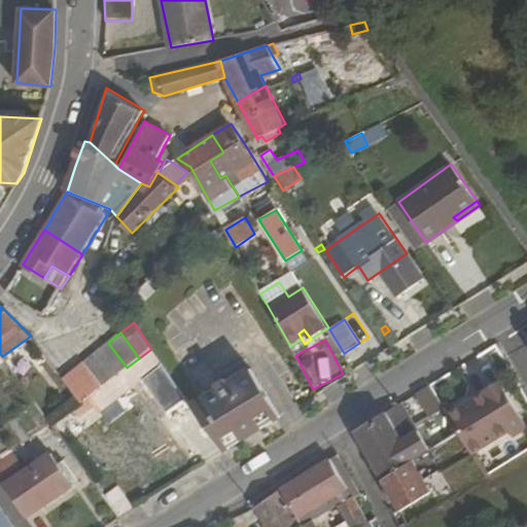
[(114,377),(127,367),(108,343),(96,352),(114,377)]
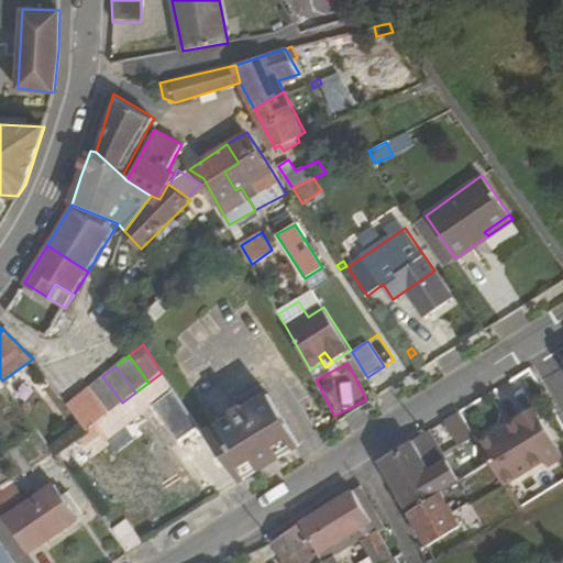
[(527,372),(511,381),(529,411),(537,407),(534,403),(542,398),(527,372)]
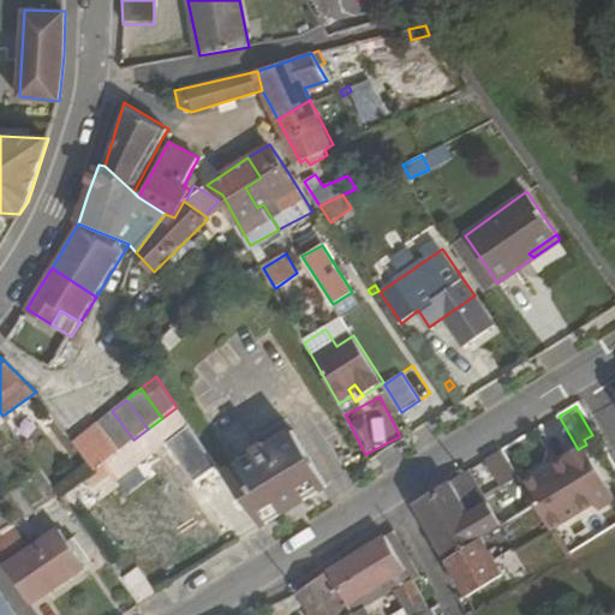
[(133,440),(120,449),(94,470),(85,476),(94,485),(112,472),(118,481),(190,425),(177,407),(162,418),(148,429),(133,440)]
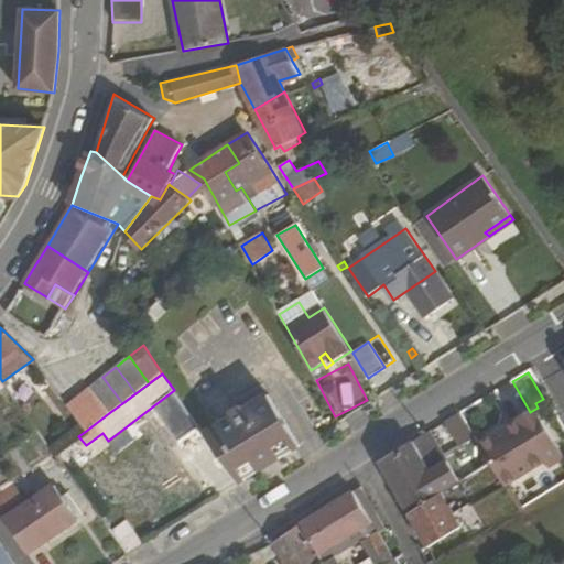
[(110,412),(122,403),(102,377),(90,386),(110,412)]
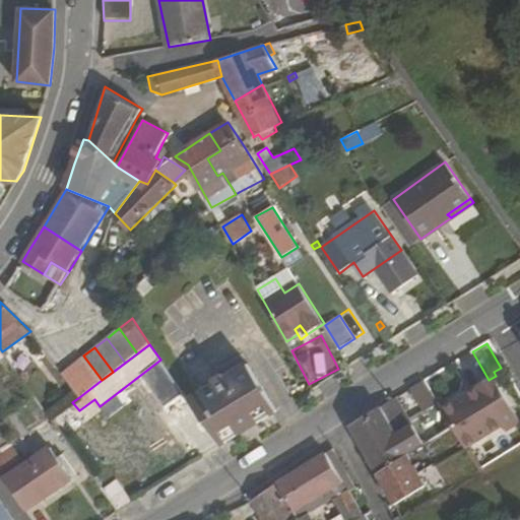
[(102,380),(83,355),(61,373),(79,397),(102,380)]
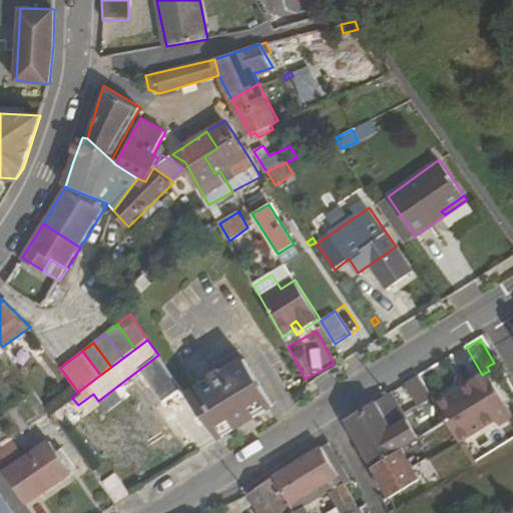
[(213,380),(188,398),(218,439),(275,401),(244,358),(223,373),(221,371),(210,378),(213,380)]
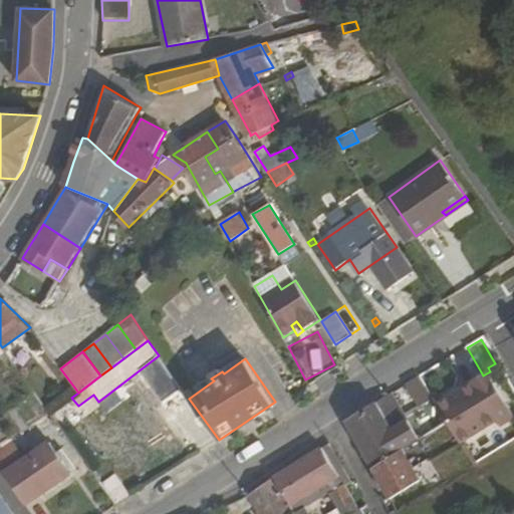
[(485,376),(435,408),(444,423),(458,446),(494,424),(497,429),(511,420),(485,376)]
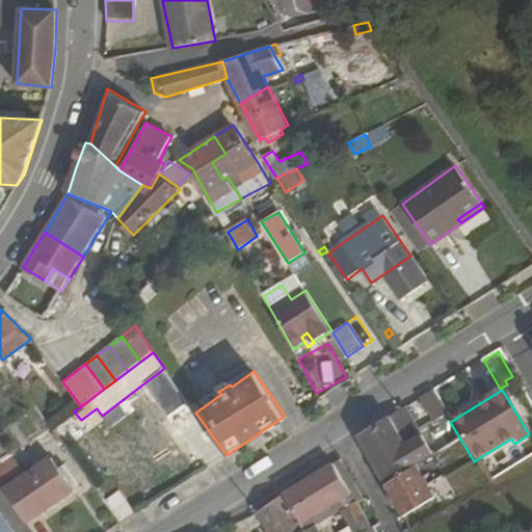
[(26,392),(17,398),(27,415),(37,407),(26,392)]
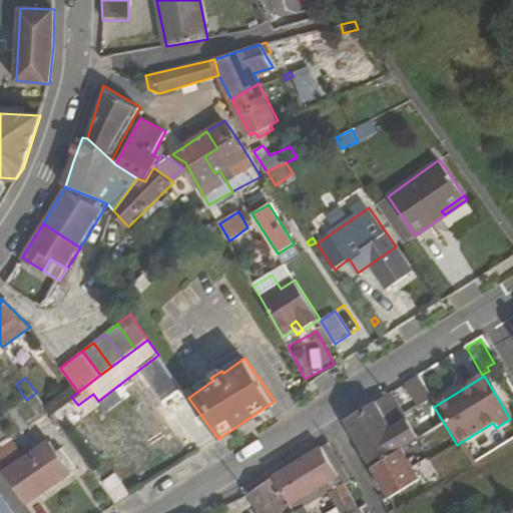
[(41,401),(36,393),(26,400),(32,407),(41,401)]
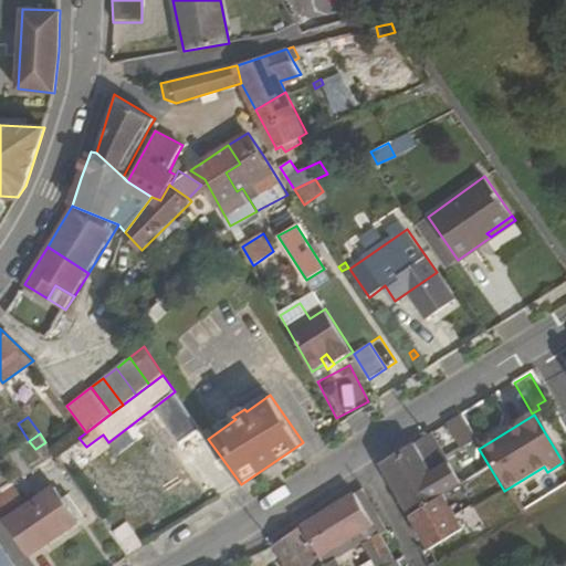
[(439,494),(456,483),(429,435),(407,448),(377,465),(407,517),(441,495),(439,494)]
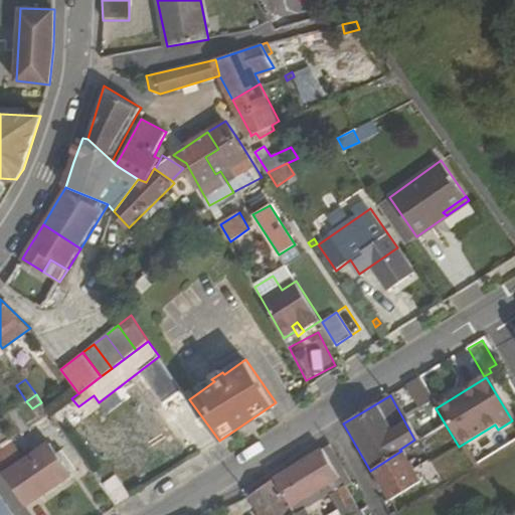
[(57,423),(73,412),(66,402),(49,413),(57,423)]
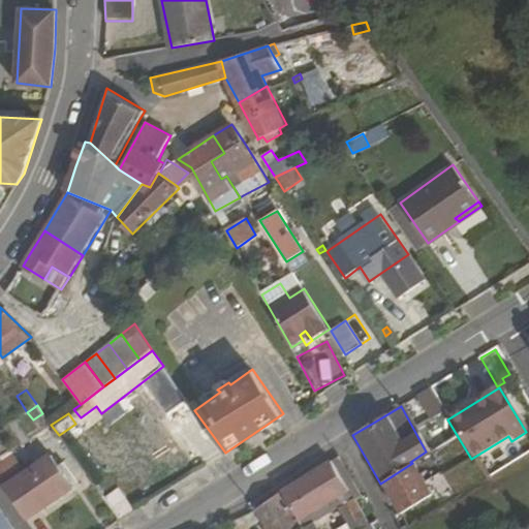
[(7,443),(14,438),(7,429),(0,434),(7,443)]
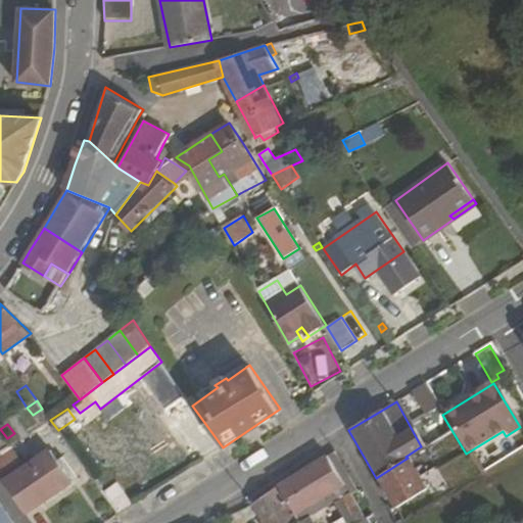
[(25,466),(11,445),(0,452),(0,474),(4,480),(25,466)]
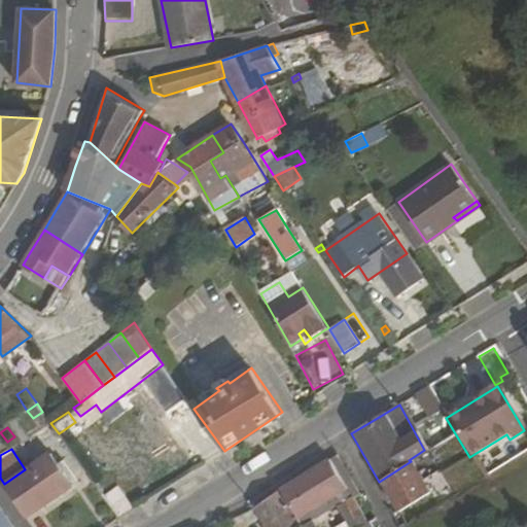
[(72,484),(49,453),(25,469),(4,484),(26,516),(72,484)]
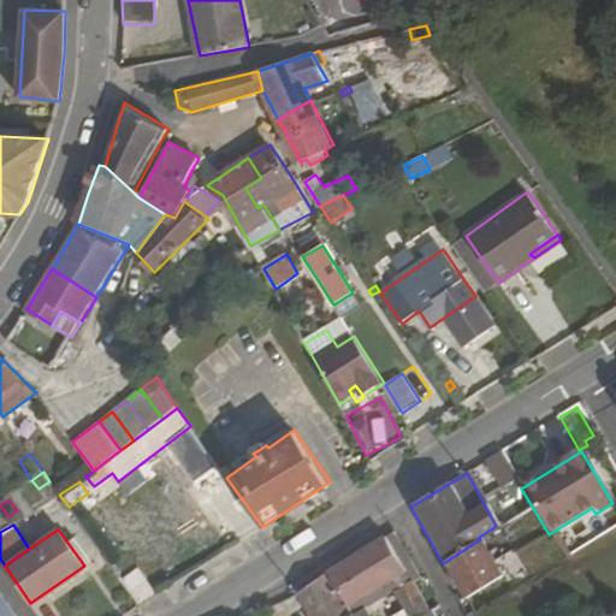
[(410,599),(408,600),(401,588),(410,582),(410,581),(418,579),(391,533),(384,538),(402,573),(344,606),(343,608),(347,615),(353,615),(361,611),(391,594),(404,615),(410,615),(418,611),(410,599)]
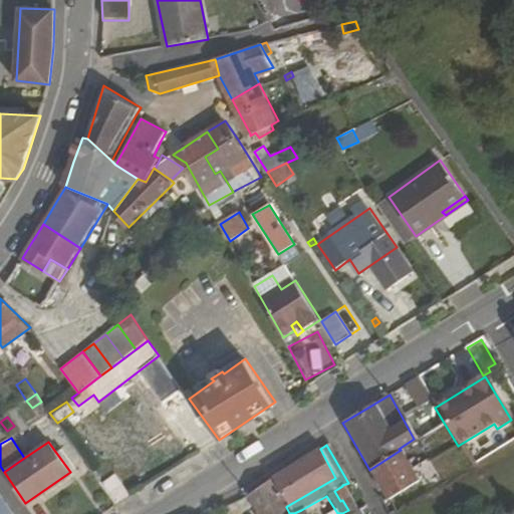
[(287,506),(335,478),(320,449),(295,464),(271,479),(287,506)]
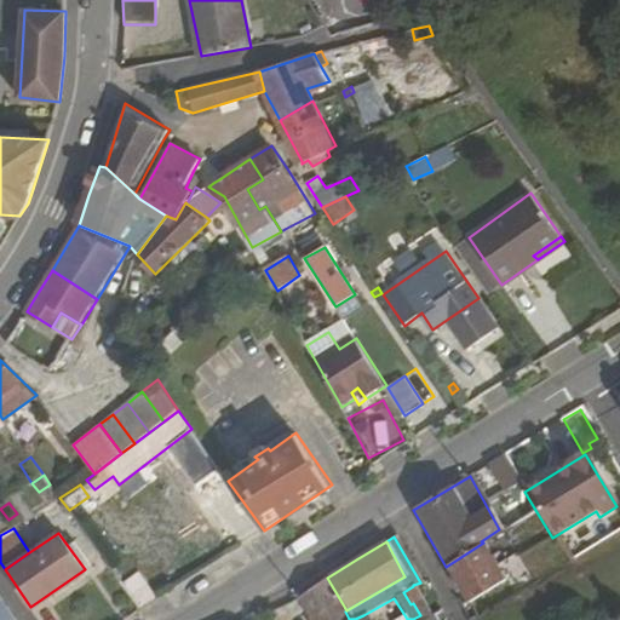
[(468,603),(504,581),(483,543),(446,567),(454,580),(468,603)]
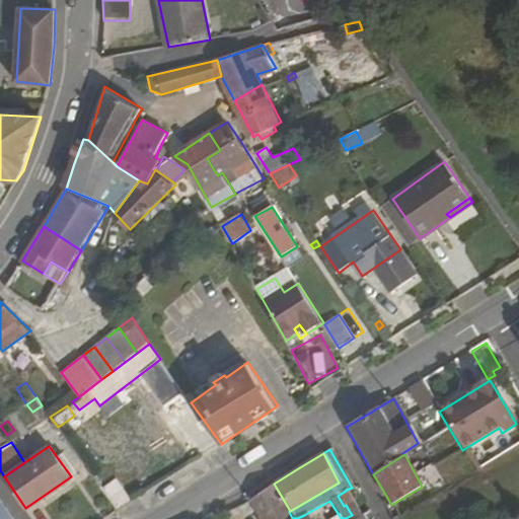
[(93,475),(102,489),(114,482),(103,468),(93,475)]
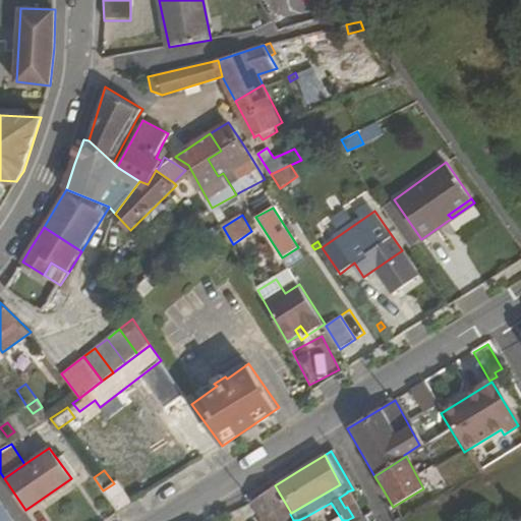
[(133,501),(118,480),(114,483),(103,490),(117,511),(133,501)]
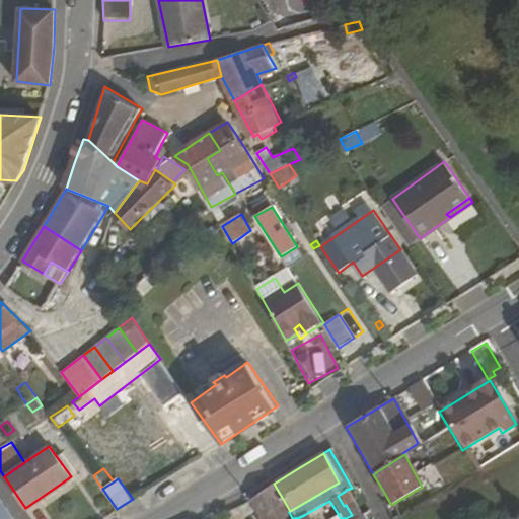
[(274,484),(248,501),(260,518),(292,518),(289,512),(290,511),(274,484)]
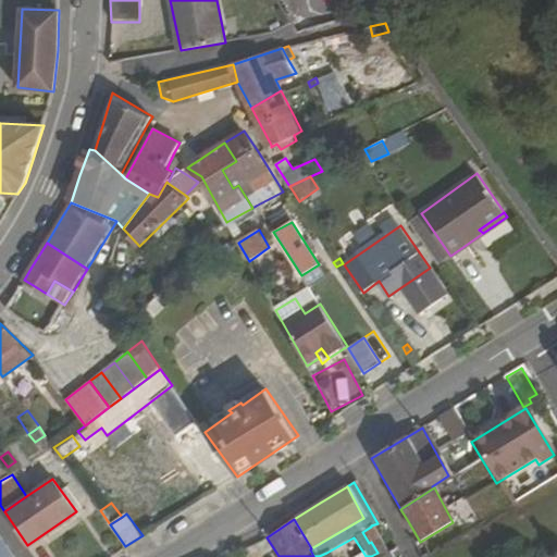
[(371,527),(362,532),(369,543),(371,542),(378,553),(384,548),(371,527)]
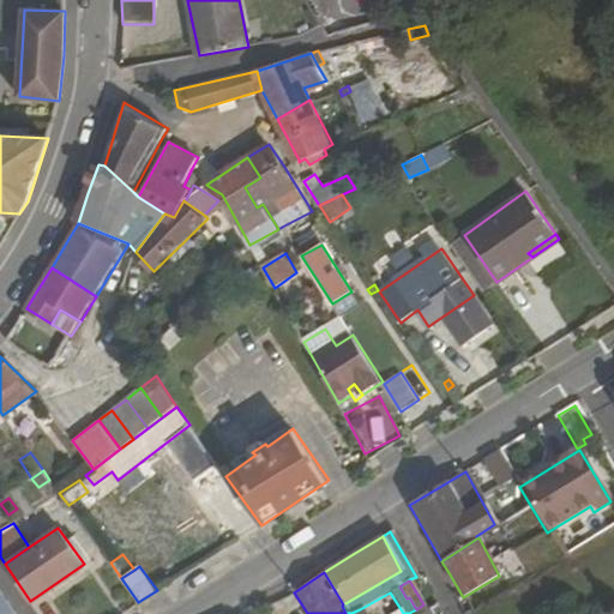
[(0,613),(18,613),(0,587),(0,613)]
